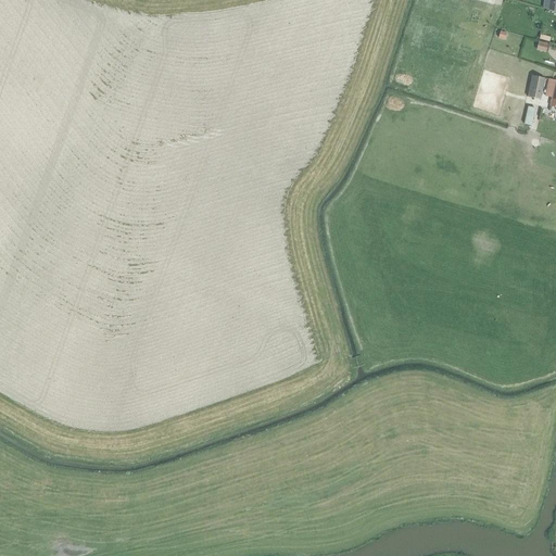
[(504,41),(506,34),(500,32),(497,39),(504,41)]
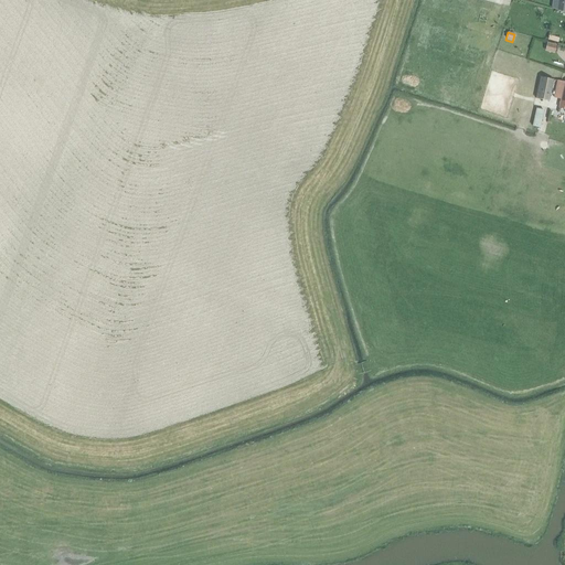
[(556,45),(546,43),(544,52),(554,54),(556,45)]
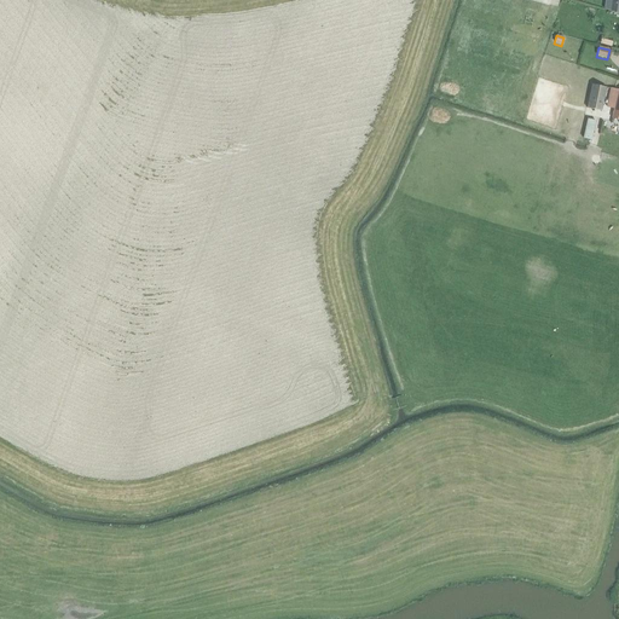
[(591,85),(586,108),(601,111),(606,87),(591,85)]
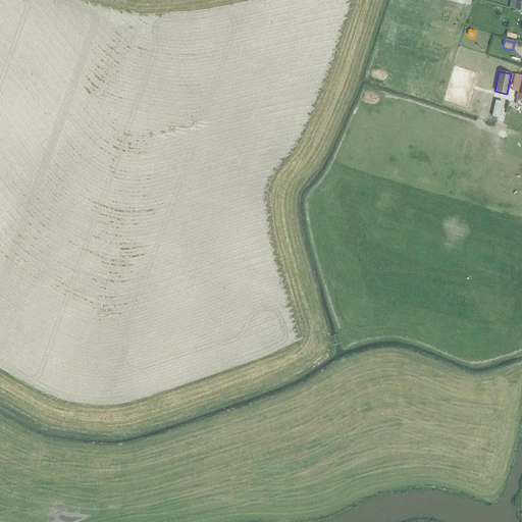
[(521,75),(518,75),(515,74),(511,91),(517,92),(516,99),(521,100),(521,75)]
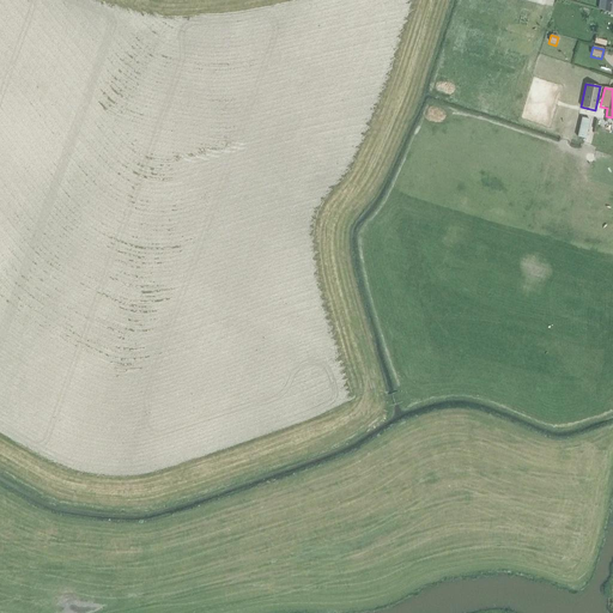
[(582,119),(577,138),(586,139),(590,120),(582,119)]
